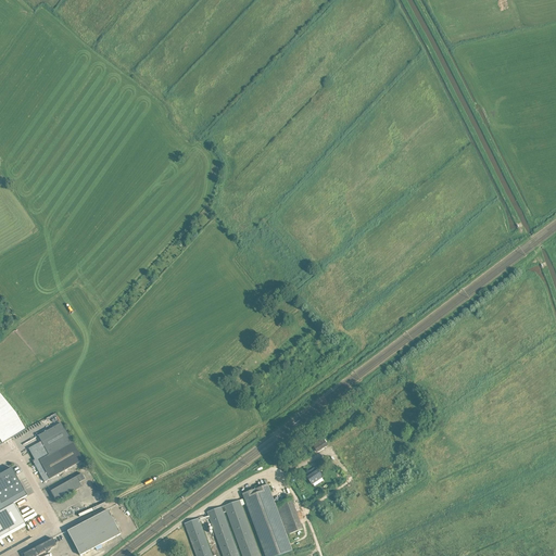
[(0,445),(1,444),(12,438),(25,430),(22,425),(17,416),(5,402),(0,395),(0,445)]
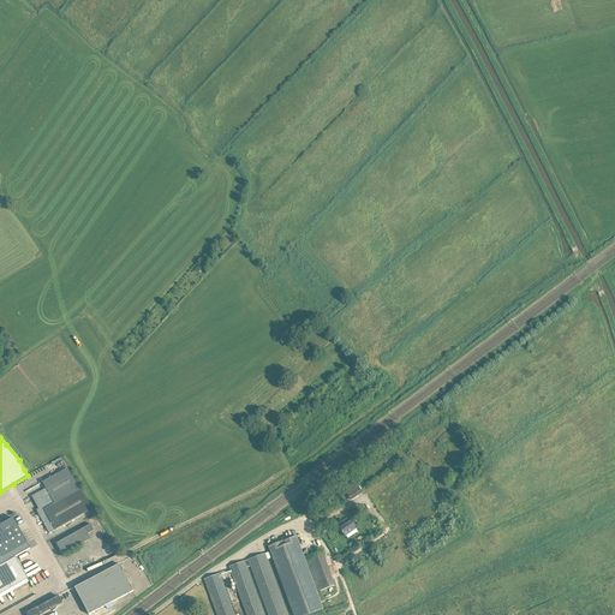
[(79,488),(66,467),(65,470),(47,479),(42,482),(46,489),(33,496),(41,511),(37,512),(49,533),(54,530),(91,509),(79,488)]
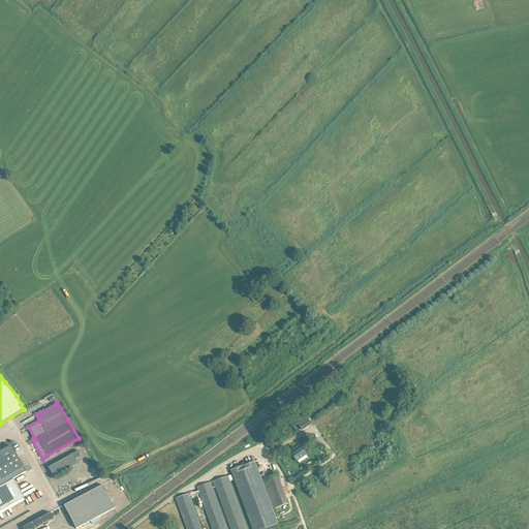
[(301,422),(305,427),(311,423),(308,417),(301,422)]
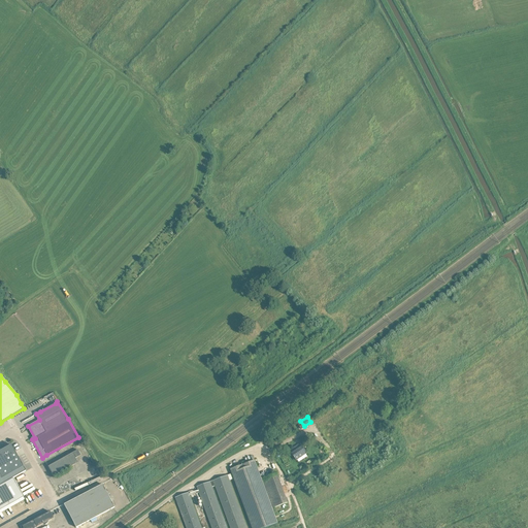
[(290,451),(292,454),(296,461),(307,453),(302,447),(300,443),(290,451)]
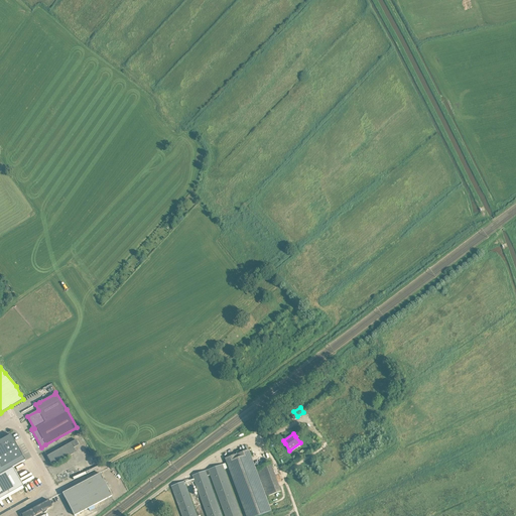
[(0,474),(12,467),(25,460),(22,456),(10,434),(0,439),(0,474)]
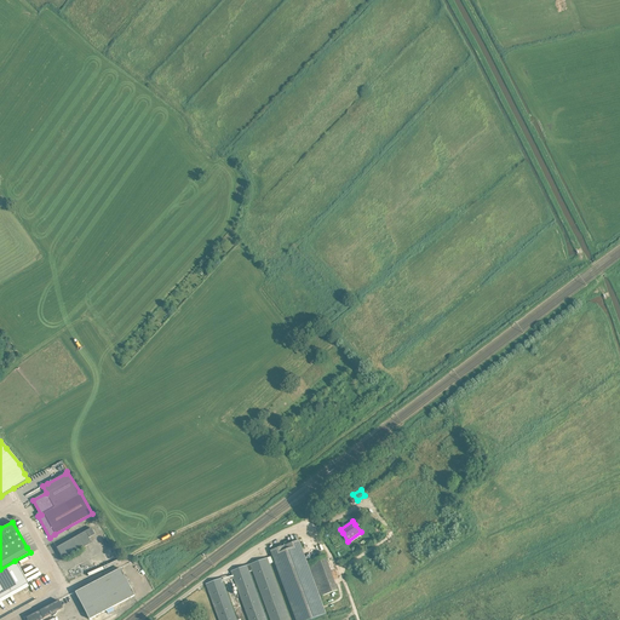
[(91,528),(62,545),(56,547),(63,560),(91,544),(89,538),(95,534),(91,528)]
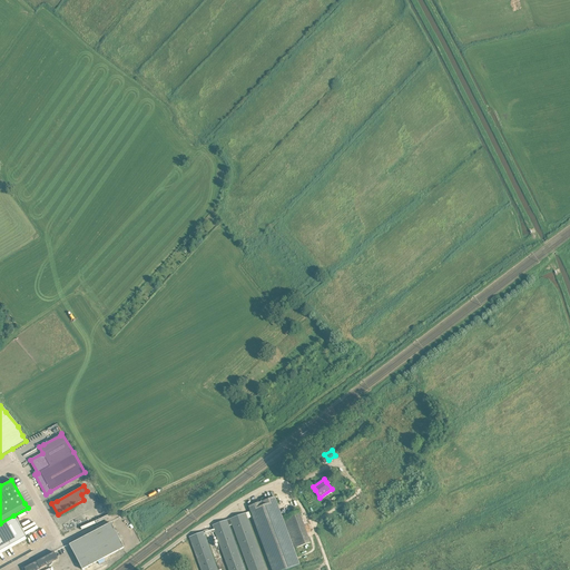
[(251,511),(271,569),(285,569),(300,564),(282,516),(279,508),(275,497),(248,507),(251,511)]
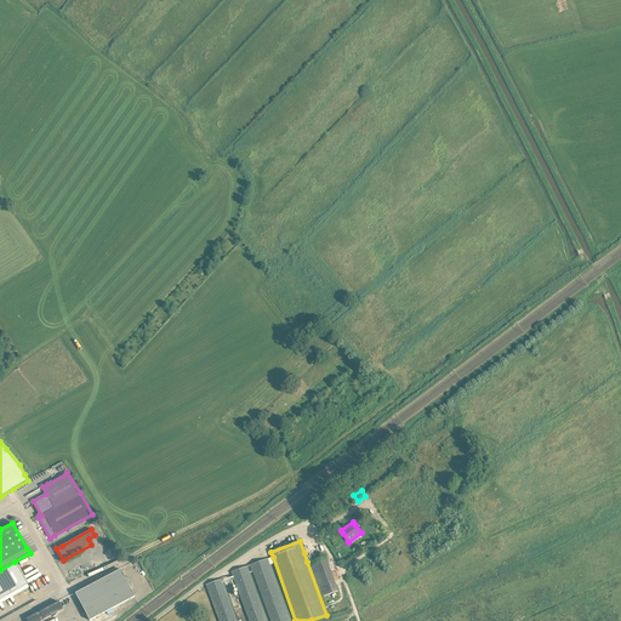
[(308,563),(322,598),(339,592),(325,557),(308,563)]
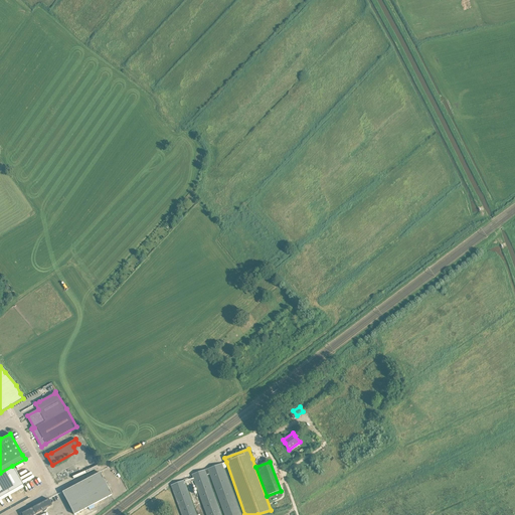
[(192,475),(193,478),(197,487),(206,514),(221,514),(211,487),(207,475),(210,474),(214,487),(224,514),(239,514),(230,487),(223,469),(226,468),(225,463),(205,470),(192,475)]
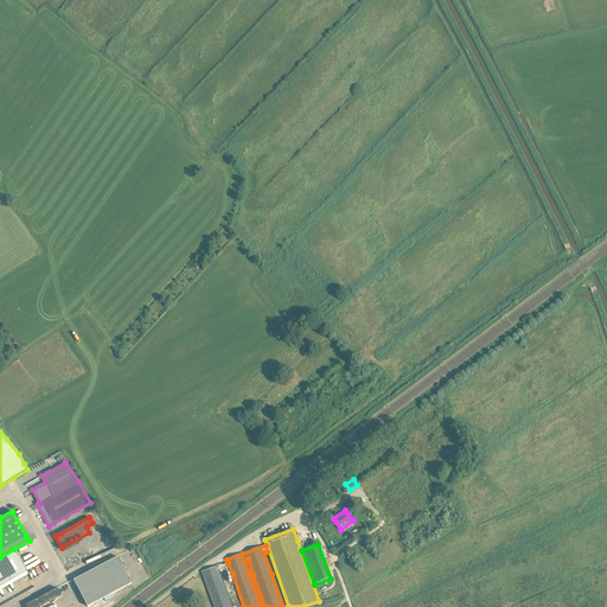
[(0,586),(26,572),(14,549),(0,557),(0,586)]
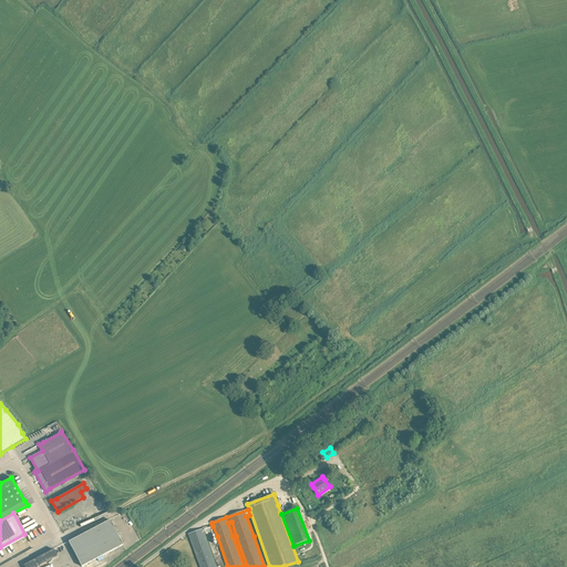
[(88,563),(81,566),(82,566),(123,544),(110,519),(69,542),(75,538),(88,563)]
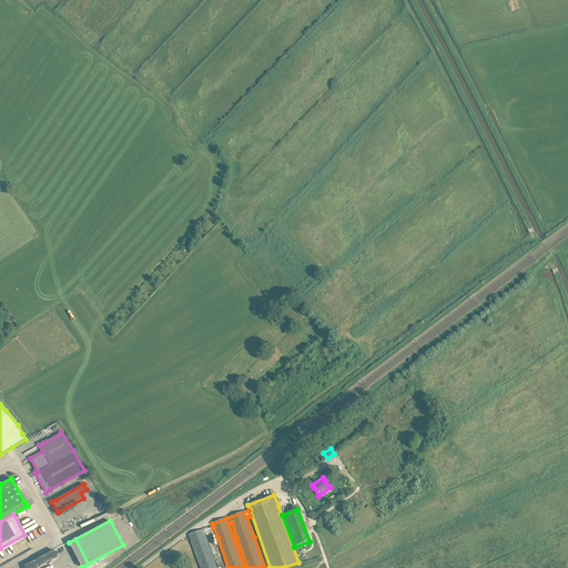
[(191,543),(201,567),(216,567),(204,536),(204,533),(203,530),(188,536),(189,537),(190,537),(191,543)]
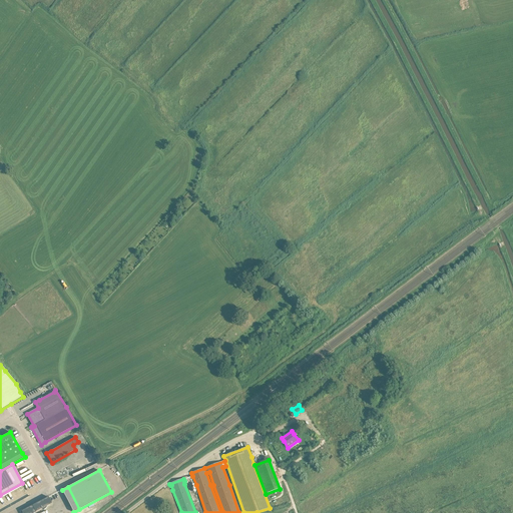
[(22,511),(22,512),(33,512),(43,508),(44,510),(45,509),(47,507),(47,505),(48,505),(52,503),(48,497),(22,511)]
